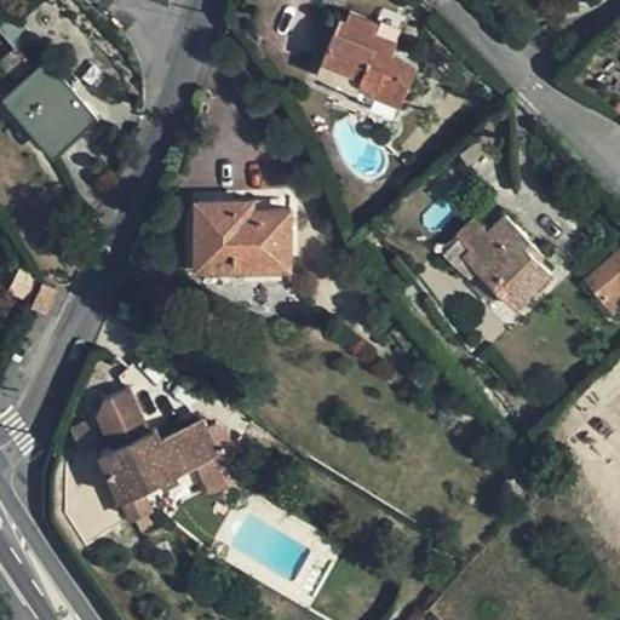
[(391,51),(396,40),(340,17),(317,70),(360,87),(357,96),(396,113),(418,62),(391,51)]
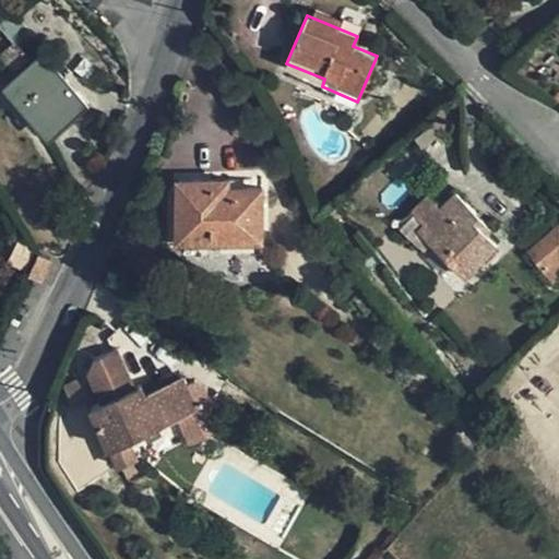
[(11,16),(0,23),(0,26),(13,45),(16,42),(25,35),(11,16)]
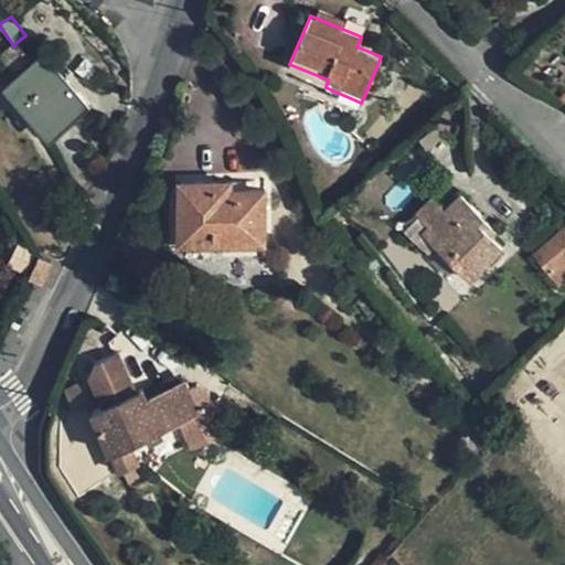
[(30,60),(17,42),(13,45),(0,54),(0,55),(11,73),(30,60)]
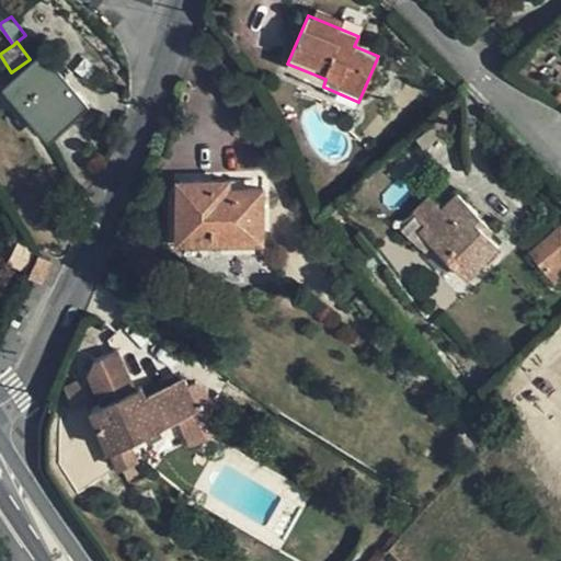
[(87,104),(76,91),(65,78),(45,54),(7,87),(49,138),(87,104)]
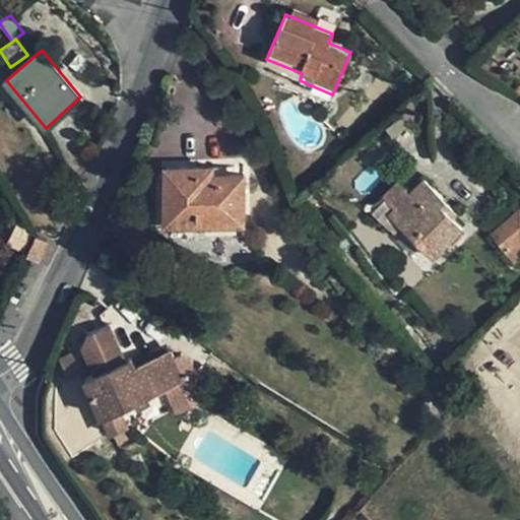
[(67,67),(60,72),(70,84),(77,78),(67,67)]
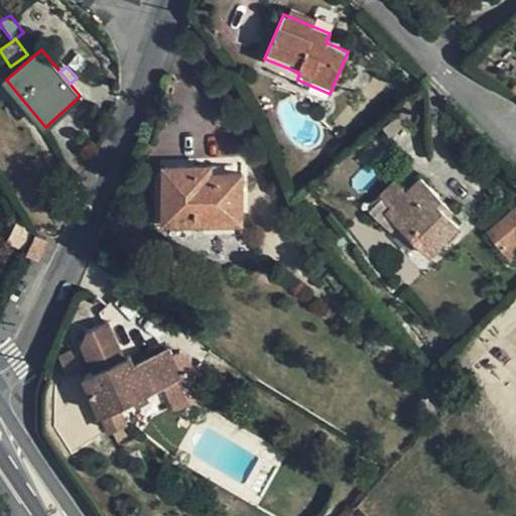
[(209,165),(166,165),(165,220),(198,220),(242,220),(242,174),(210,173),(209,165)]
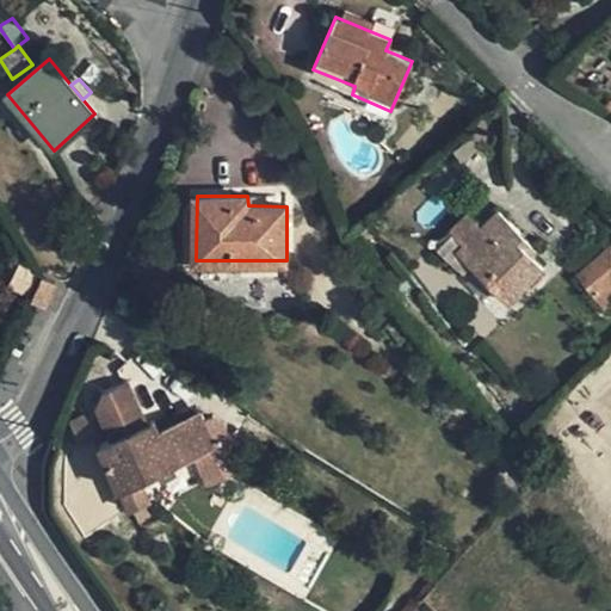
[(538,252),(504,216),(499,211),(482,227),(469,214),(451,232),(464,245),(458,251),(508,301),(541,267),(532,257),(538,252)]
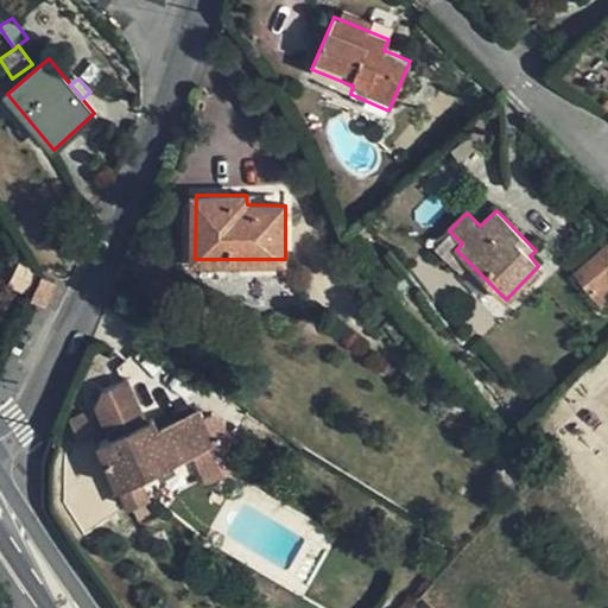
[(607,282),(607,246),(576,273),(593,293),(607,282)]
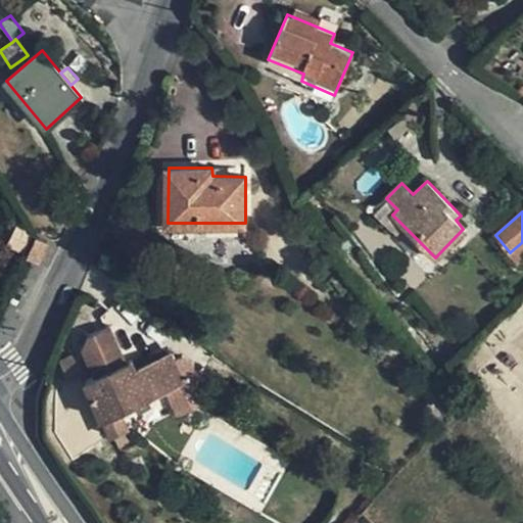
[(517,260),(522,255),(522,242),(510,252),(517,260)]
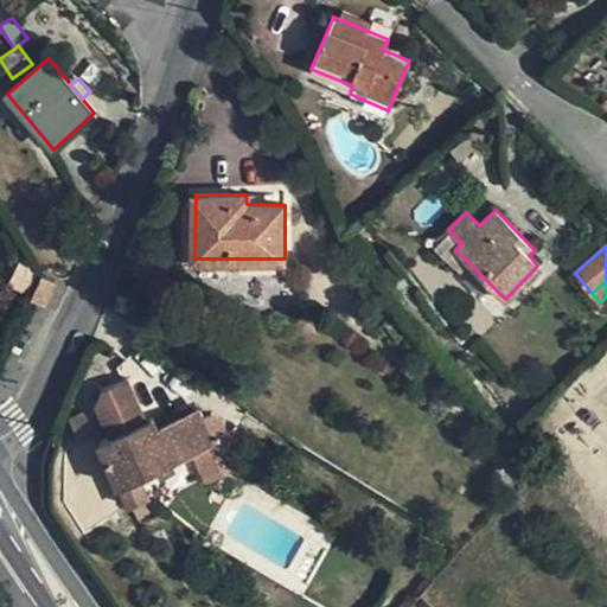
[(195,402),(155,419),(159,427),(198,409),(195,402)]
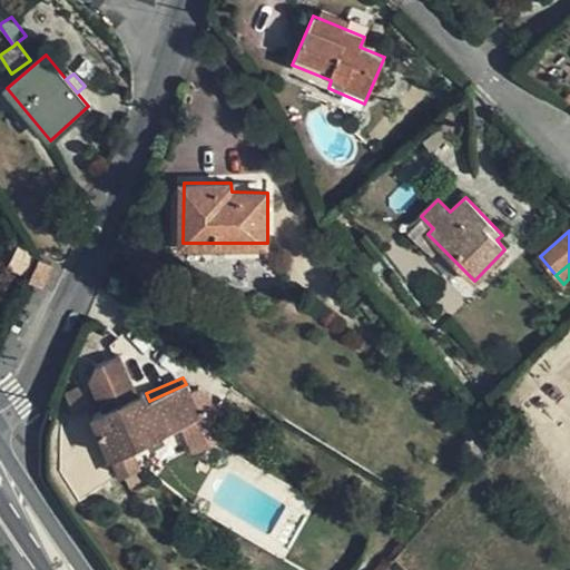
[(199,414),(186,384),(149,401),(146,393),(97,414),(114,453),(199,414)]
